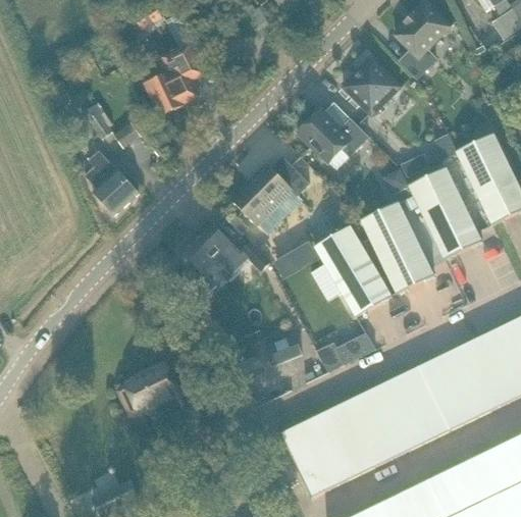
[(479,0),(485,9),(495,3),(502,14),(491,20),(504,38),(520,26),(520,20),(510,3),(508,0),(479,0)]
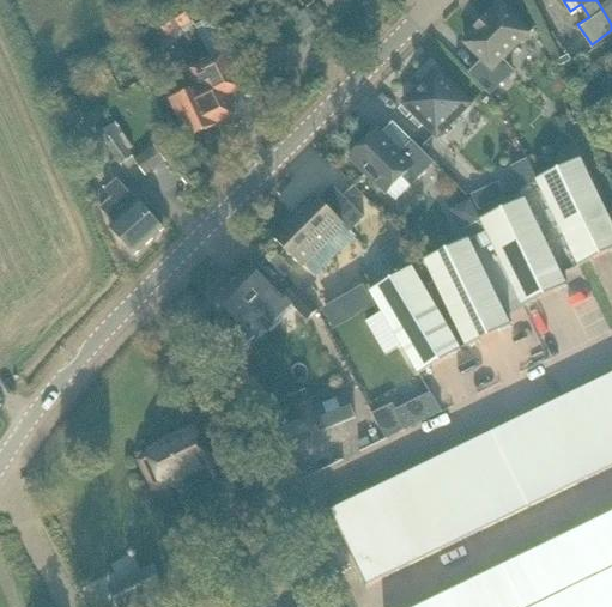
[(599,4),(611,24),(611,0),(604,0),(599,4)]
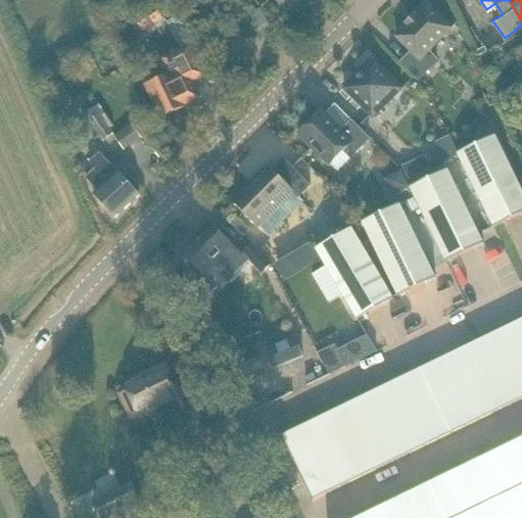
[(428,50),(452,27),(427,3),(416,15),(415,13),(414,15),(415,16),(409,22),(408,21),(407,22),(408,24),(396,35),(412,51),(401,61),(419,78),(437,59),(428,50)]
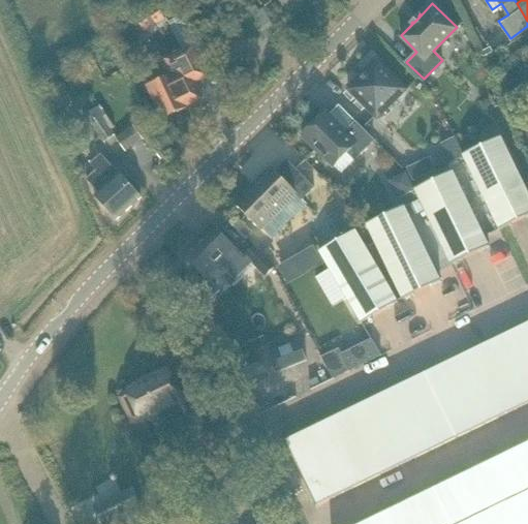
[(155,5),(136,17),(144,28),(162,17),(155,5)]
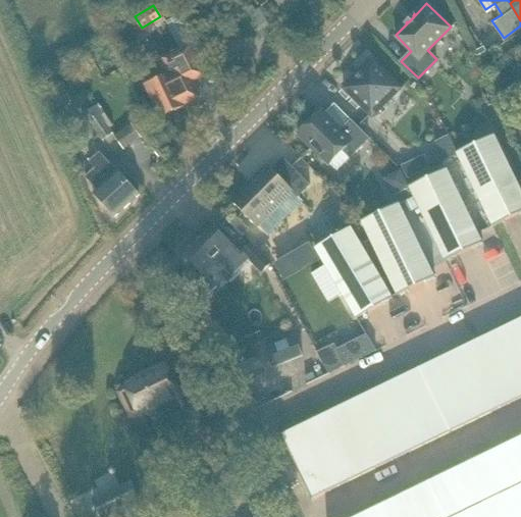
[(197,94),(190,79),(205,71),(191,42),(161,55),(170,74),(168,74),(167,72),(145,84),(154,103),(158,101),(164,112),(183,104),(181,102),(197,94)]
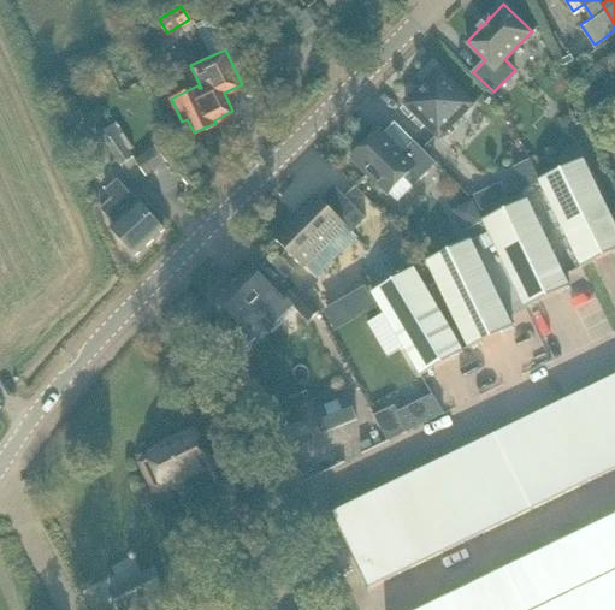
[(404,104),(439,138),(473,104),(438,70),(404,104)]
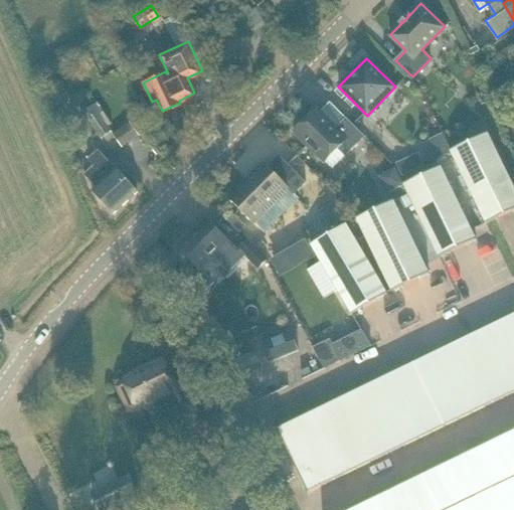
[(501,67),(483,76),(492,95),(510,86),(501,67)]
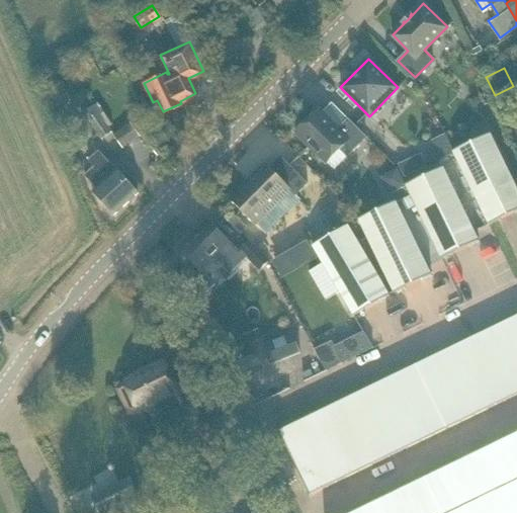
[(137,98),(124,104),(127,111),(140,105),(137,98)]
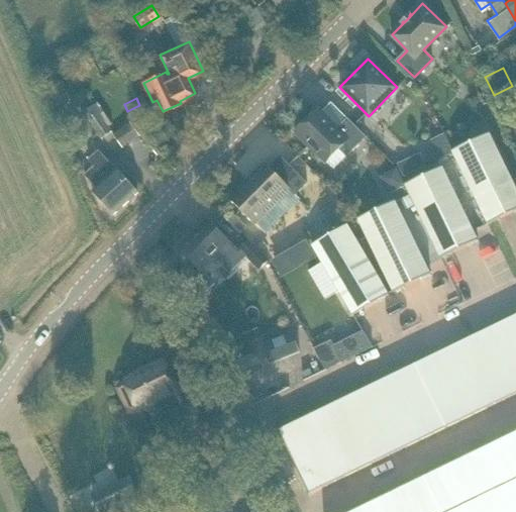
[(100,136),(111,128),(93,102),(82,110),(100,135),(100,136)]
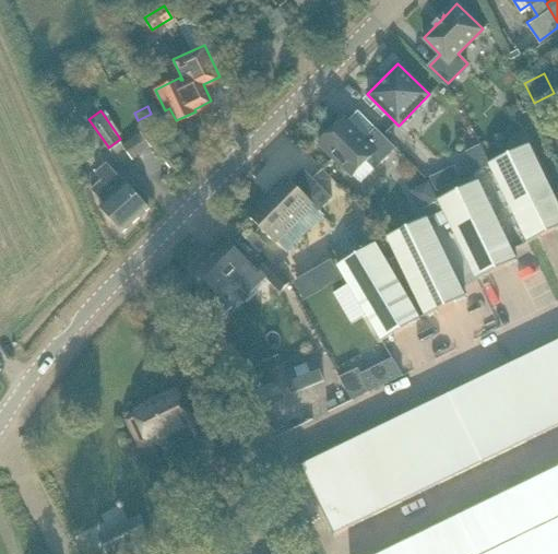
[(375,126),(365,137),(343,116),(318,141),(351,174),(366,158),(374,166),(394,145),(375,126)]
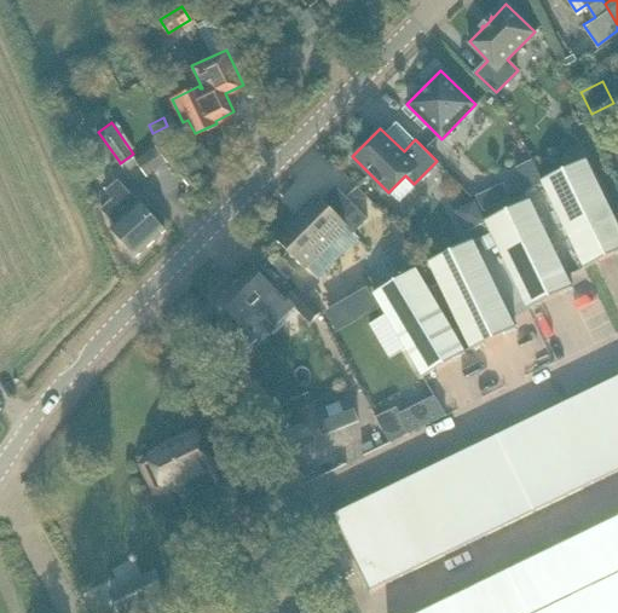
[(145,173),(166,158),(155,143),(134,157),(145,173)]
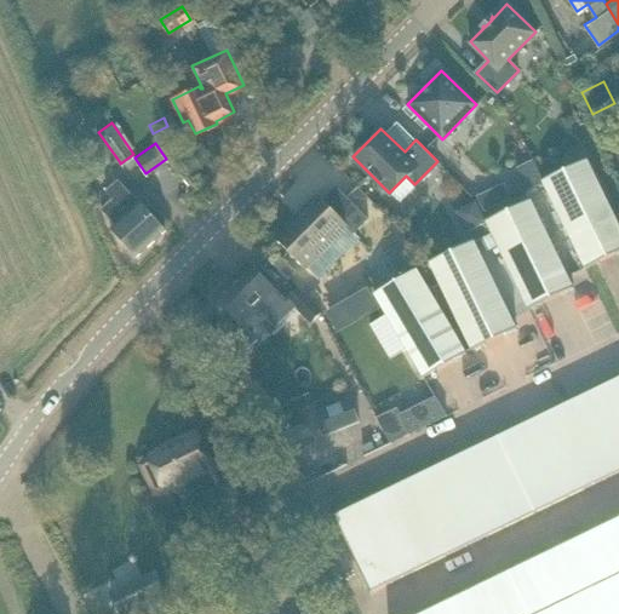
[(543,179),(585,267),(618,250),(618,225),(586,159),(543,179)]
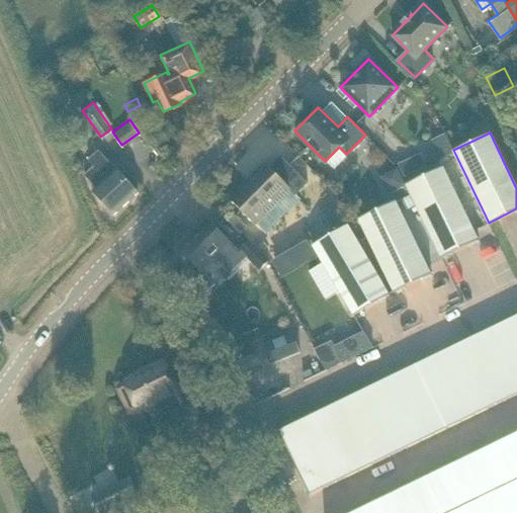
[(114,167),(103,155),(97,149),(87,158),(93,164),(84,173),(96,185),(92,188),(113,211),(137,190),(115,167),(114,167)]
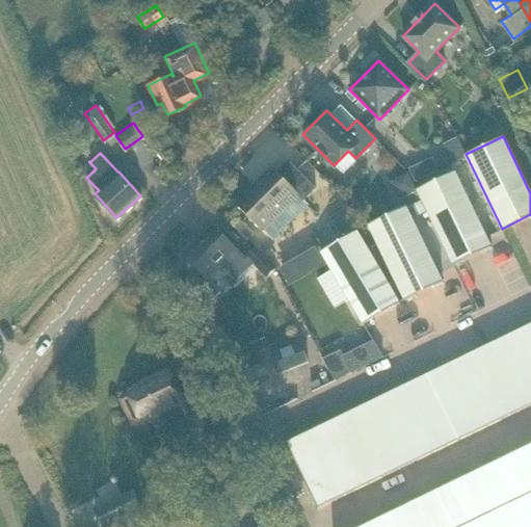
[(432,155),(409,166),(416,179),(439,167),(432,155)]
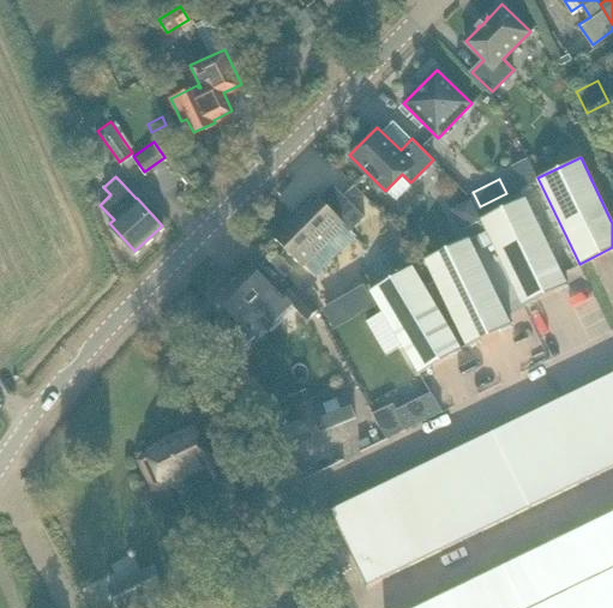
[(313,194),(274,234),(314,274),(355,233),(352,230),(366,216),(338,188),(324,202),(314,193),(313,194)]
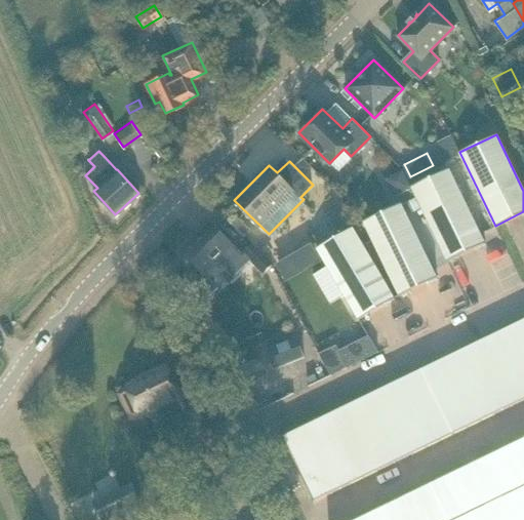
[(402,168),(386,175),(394,193),(410,185),(402,168)]
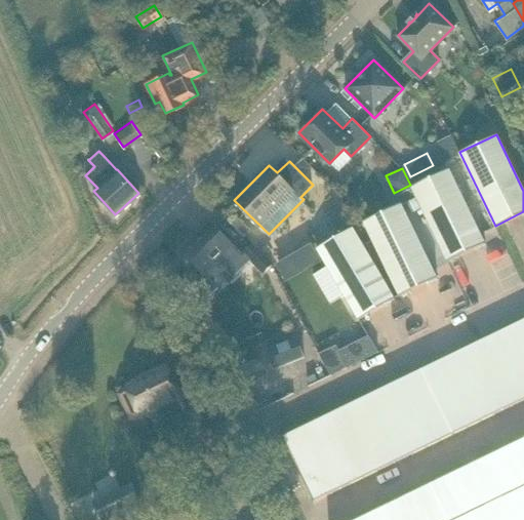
[(412,186),(448,260),(485,242),(449,168),(412,186)]
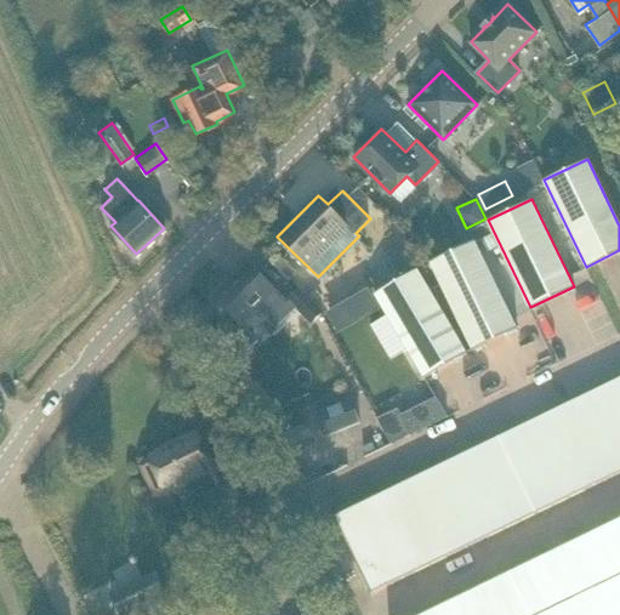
[(491,232),(481,237),(487,249),(498,244),(491,232)]
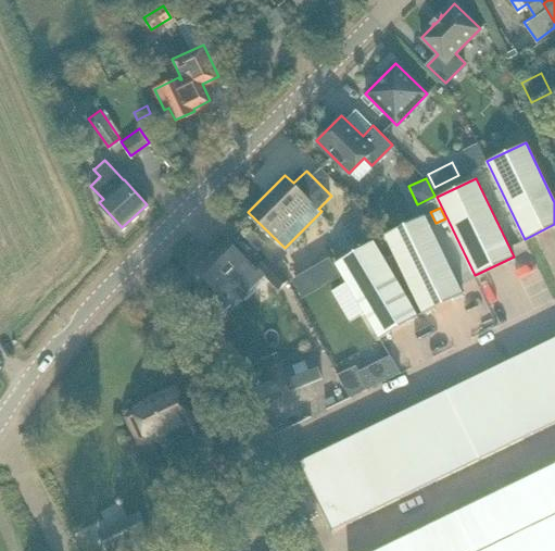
[(386,234),(424,312),(463,292),(425,215),(386,234)]
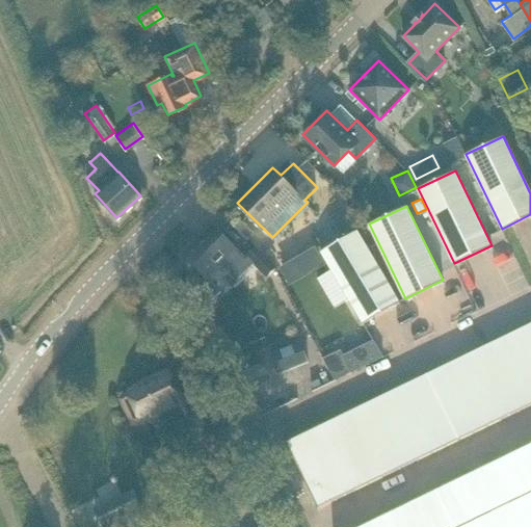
[(214,226),(185,256),(207,278),(237,247),(214,226)]
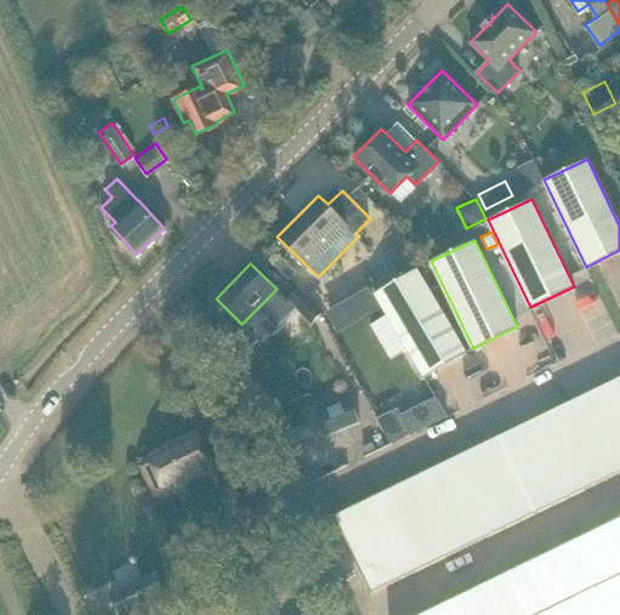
[(416,267),(374,291),(424,376),(466,351),(416,267)]
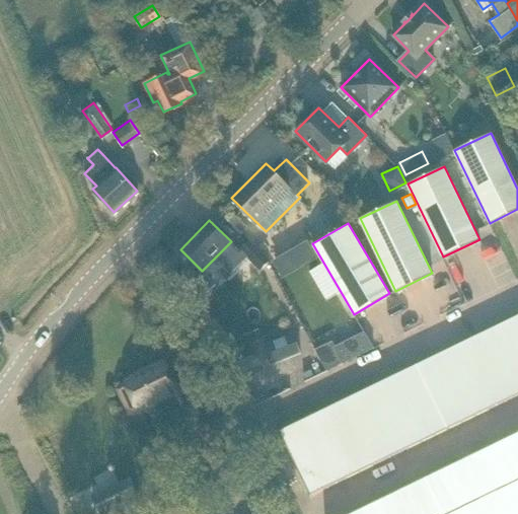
[(248,237),(239,247),(261,268),(271,259),(248,237)]
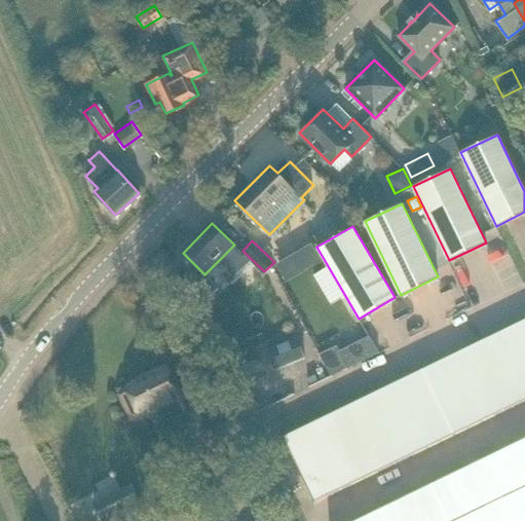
[(524,346),(524,318),(514,324),(524,346)]
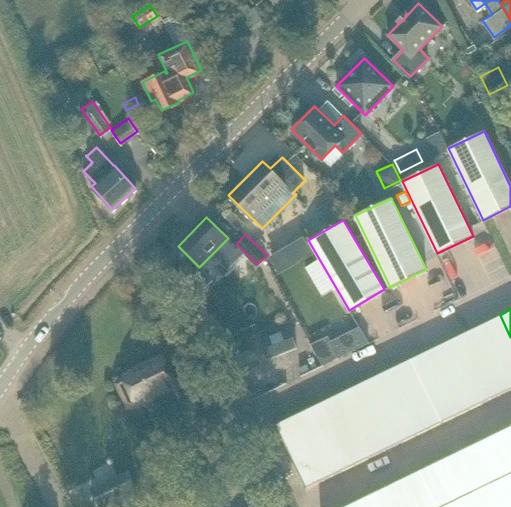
[(500,353),(510,348),(510,337),(500,315),(485,322),(500,353)]
